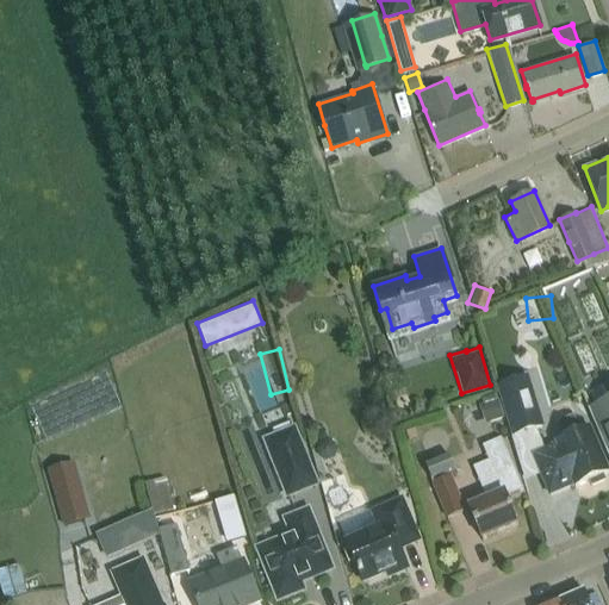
[(510,434),(542,424),(528,374),(495,384),(510,434)]
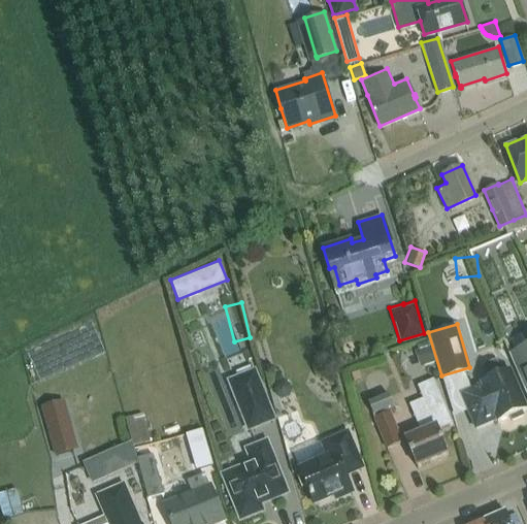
[(473,332),(464,334),(468,352),(478,349),(473,332)]
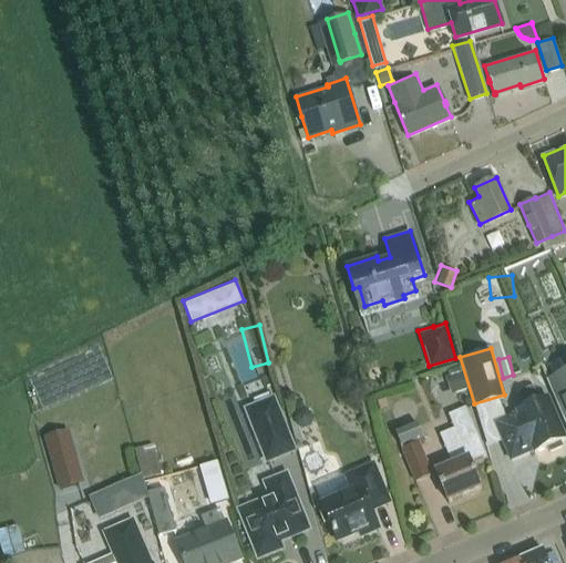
[(445,367),(448,374),(444,375),(450,391),(466,386),(461,369),(460,369),(458,362),(445,367)]
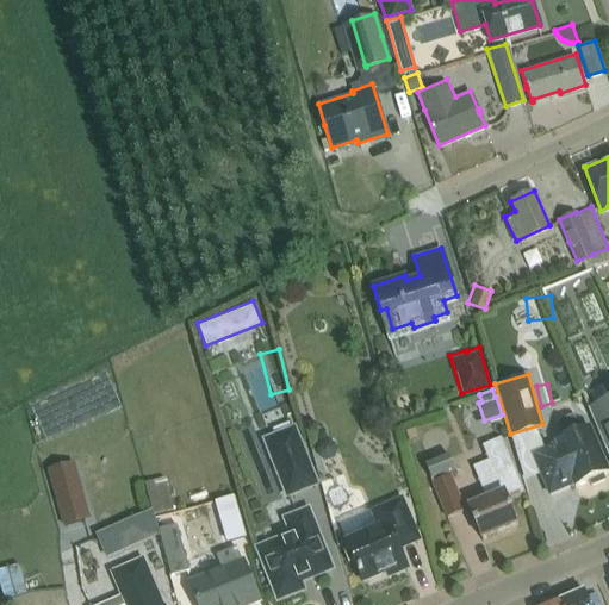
[(608,399),(604,403),(591,407),(608,449),(608,399)]
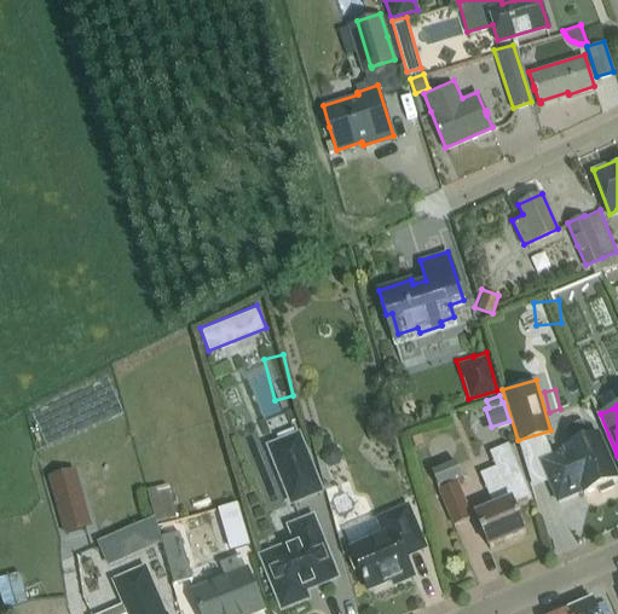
[(561,447),(537,457),(556,503),(596,486),(599,491),(614,485),(612,479),(617,476),(617,475),(599,429),(590,433),(585,421),(578,420),(567,424),(564,429),(569,441),(561,445),(561,447)]
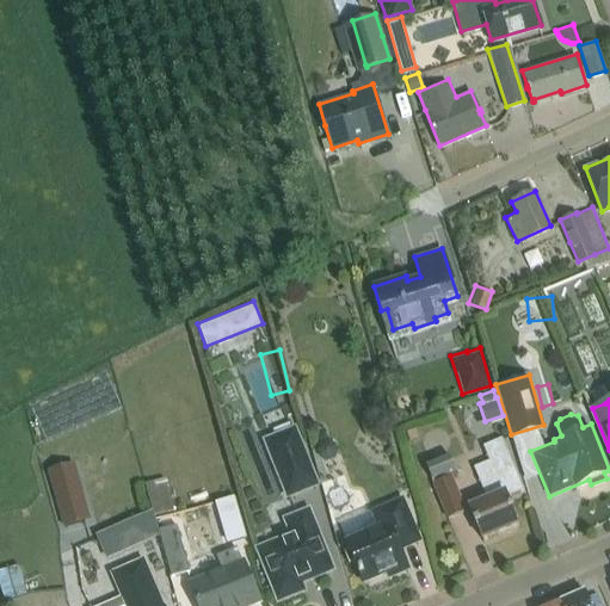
[(296,421),(260,436),(285,496),(320,482),(296,421)]
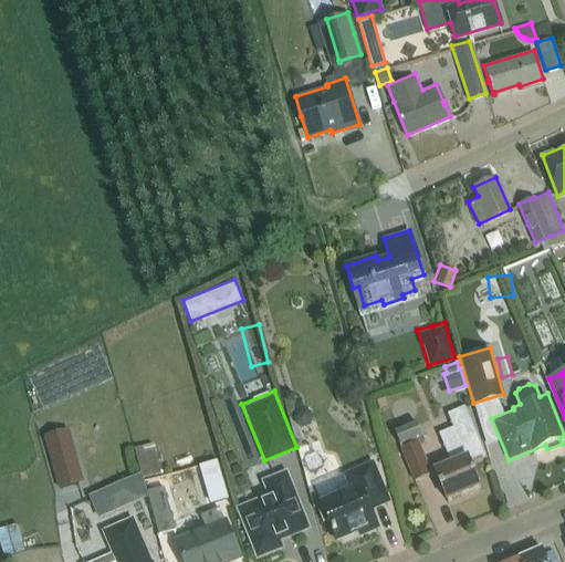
[(387,403),(384,395),(375,398),(377,407),(387,403)]
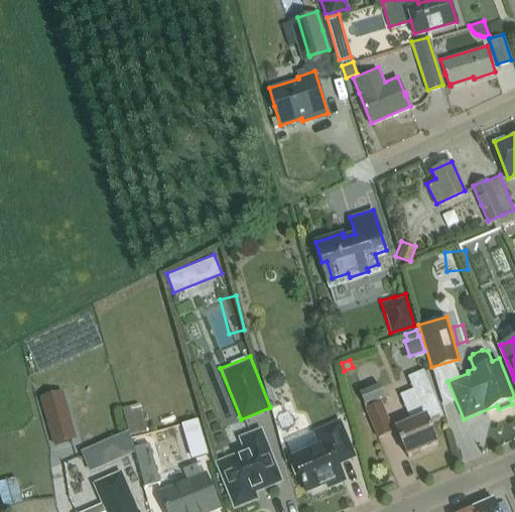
[(400,443),(402,442),(407,455),(437,442),(427,418),(441,412),(422,367),(407,374),(412,386),(399,392),(411,419),(395,426),(401,438),(399,439),(400,443)]
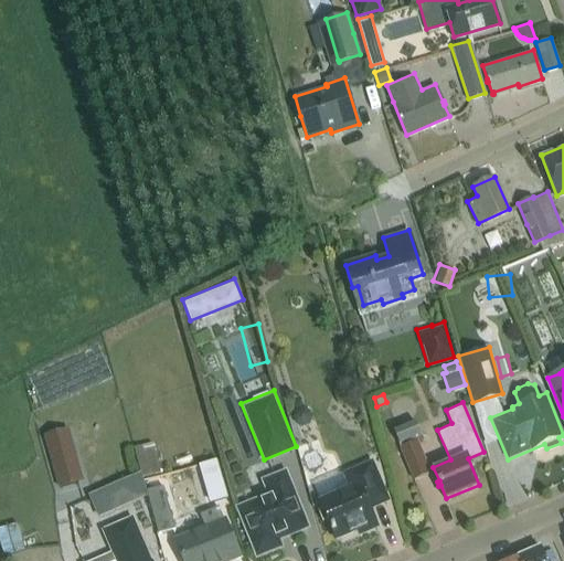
[(295,422),(301,425),(308,422),(311,415),(308,409),(301,405),(295,409),(291,415),(295,422)]
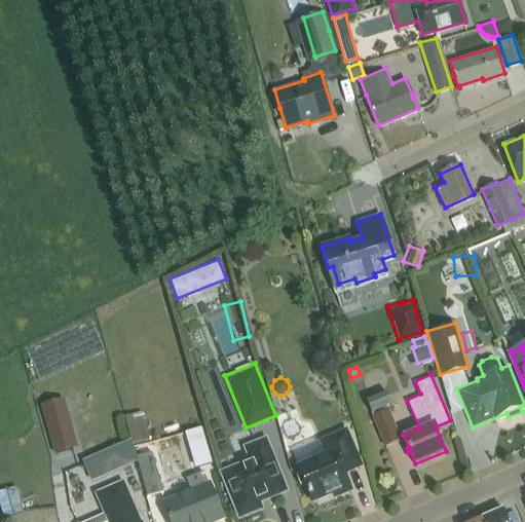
[(368,400),(372,409),(391,402),(387,392),(368,400)]
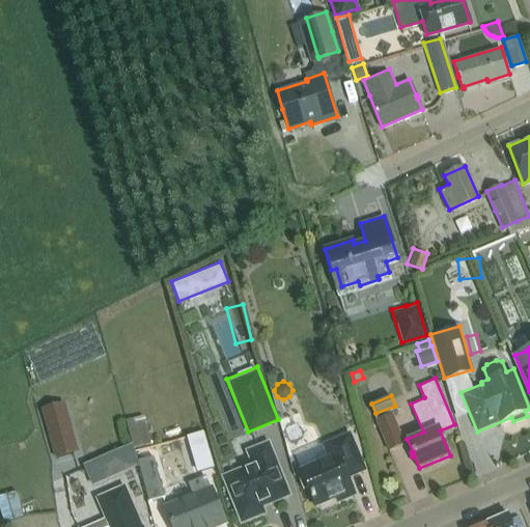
[(46,406),(40,407),(54,456),(60,454),(72,451),(58,403),(46,406)]
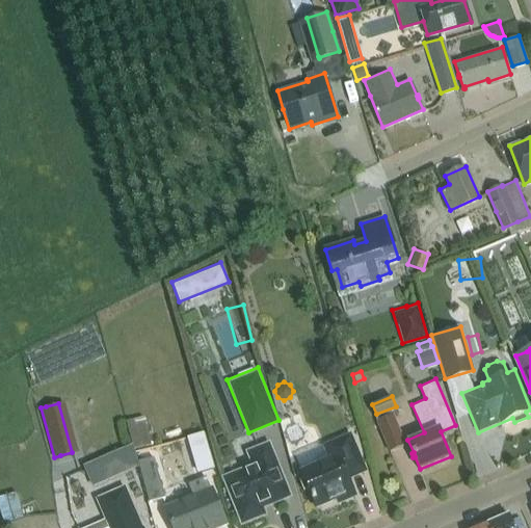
[(396,406),(376,414),(390,448),(403,443),(391,414),(398,411),(396,406)]
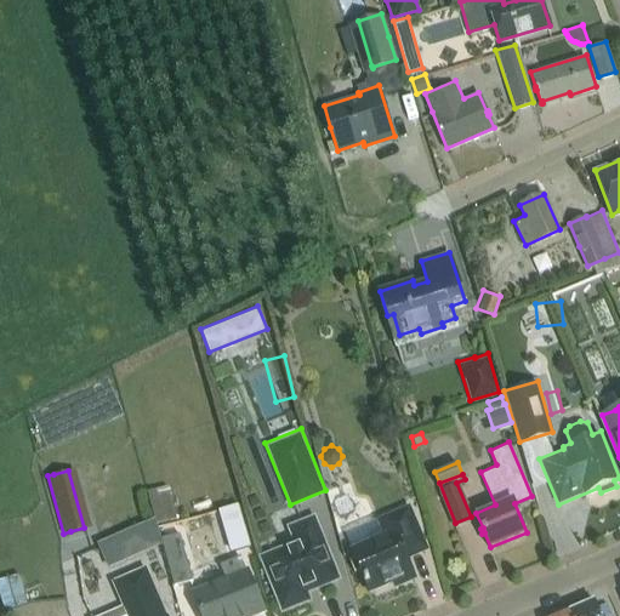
[(168,484),(147,489),(155,525),(176,519),(168,484)]
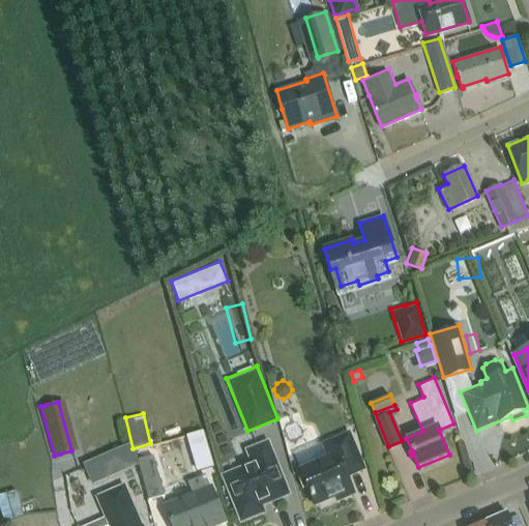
[(351,488),(346,474),(362,467),(348,433),(323,443),(329,457),(299,469),(306,484),(315,503),(351,488)]
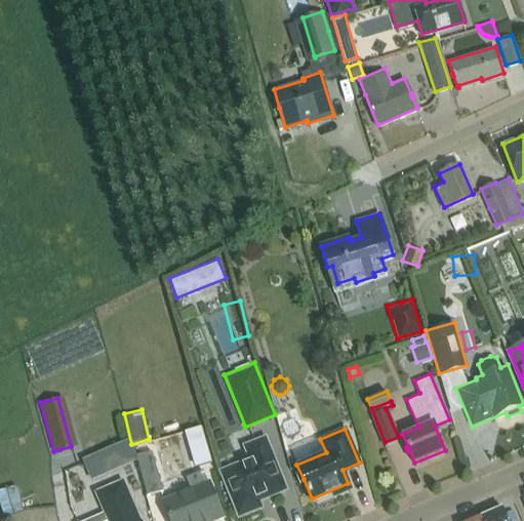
[(283,487),(276,468),(264,438),(246,445),(251,458),(223,471),(239,513),(258,505),(256,497),(283,487)]
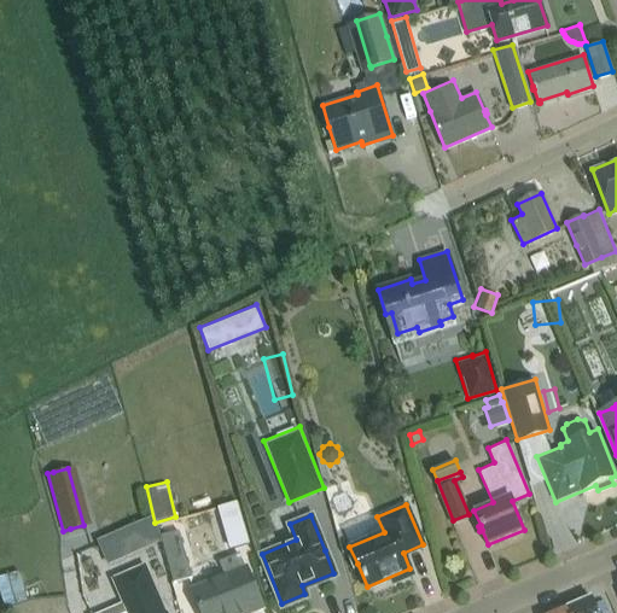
[(179,530),(159,535),(173,581),(191,576),(179,530)]
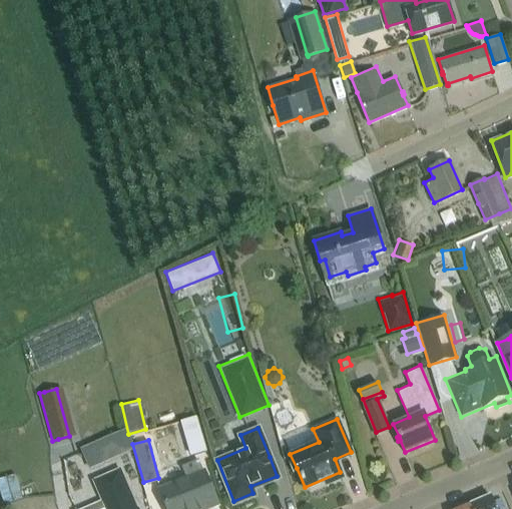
[(443,468),(463,457),(459,450),(439,461),(443,468)]
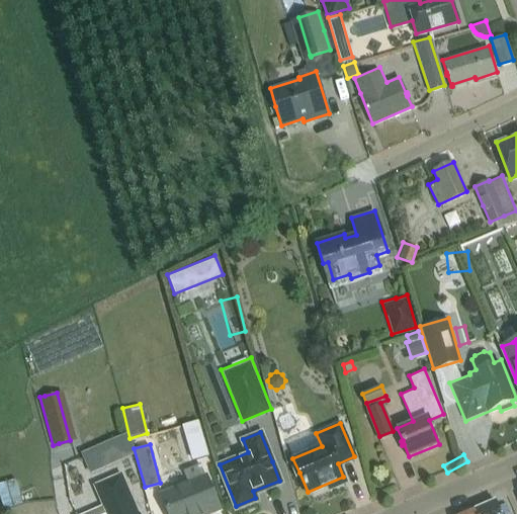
[(161,493),(167,508),(169,513),(205,513),(220,509),(205,475),(200,462),(183,469),(188,482),(161,493)]
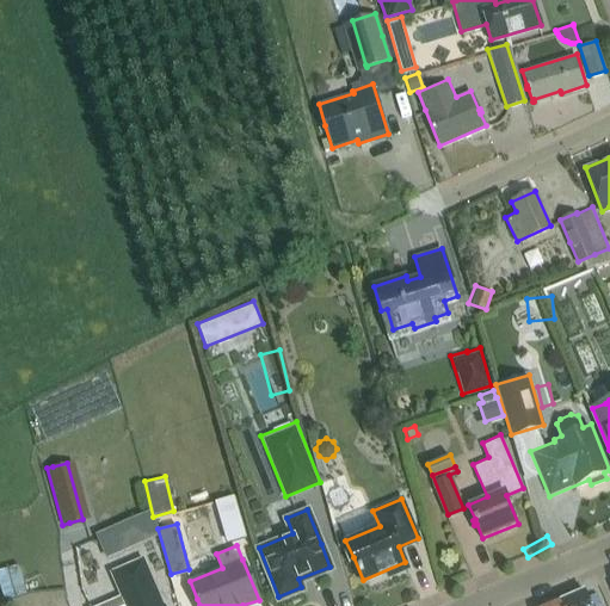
[(124,597),(100,605),(159,605),(141,561),(115,573),(124,597)]
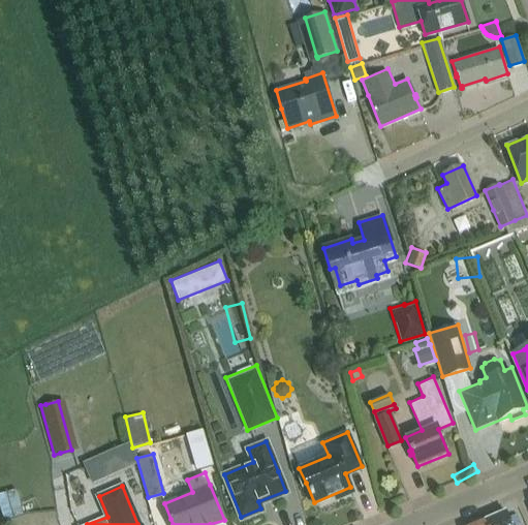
[(510,524),(505,511),(484,520),(485,524),(510,524)]
